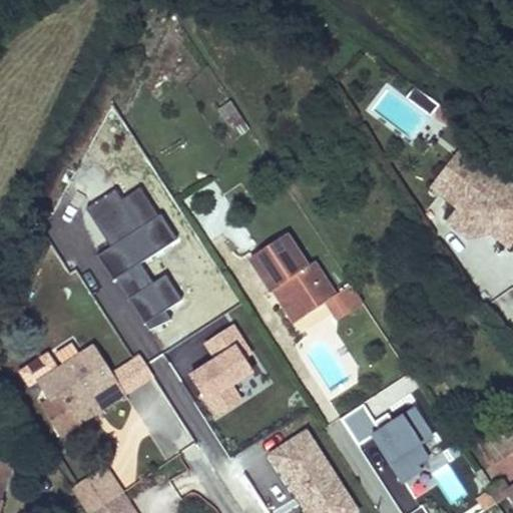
[(437,182),(451,193),(483,154),(469,142),(437,182)]
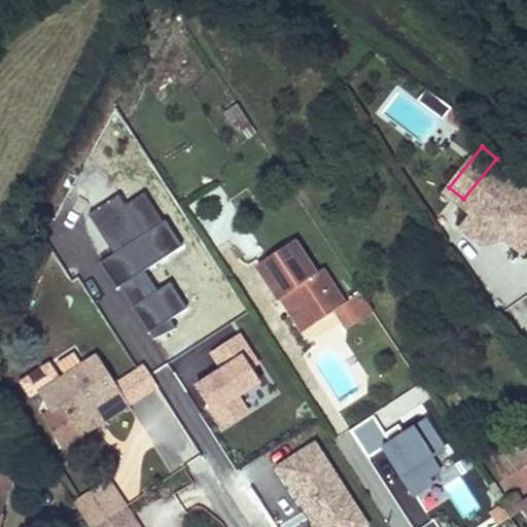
[(525,248),(526,246),(526,182),(496,159),(463,199),(473,207),(495,224),(500,219),(511,227),(505,234),(525,248)]
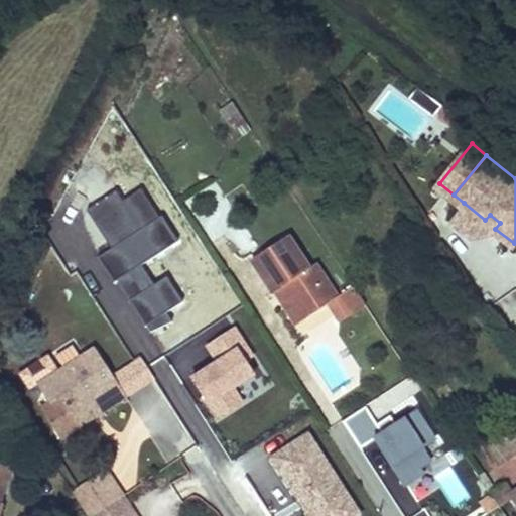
[(117,271),(176,248),(151,184),(123,196),(121,191),(92,204),(111,251),(109,252),(117,271)]
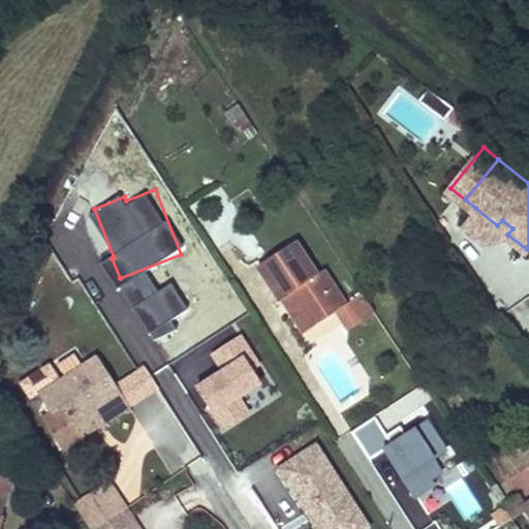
[(475,208),(463,222),(485,240),(507,235),(512,228),(502,220),(497,225),(475,208)]
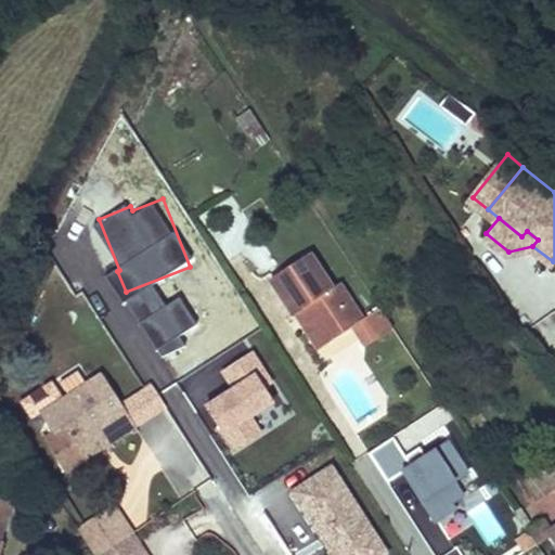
[(323,346),(351,327),(361,322),(339,289),(333,292),(309,256),(271,281),(294,317),(297,314),(301,312),(323,346)]
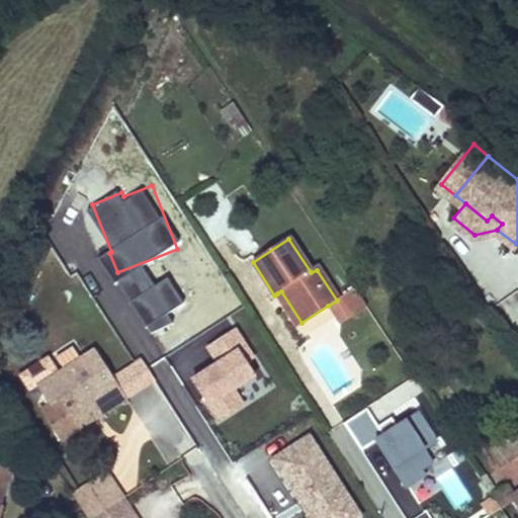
[(141,298),(159,320),(186,296),(168,275),(141,298)]
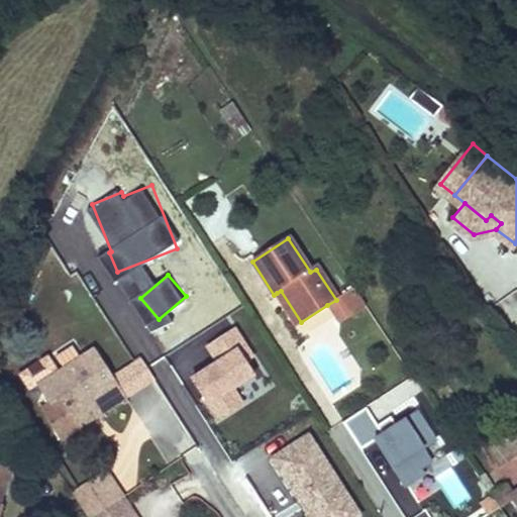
[(327,305),(339,323),(366,306),(353,288),(336,300),(327,305)]
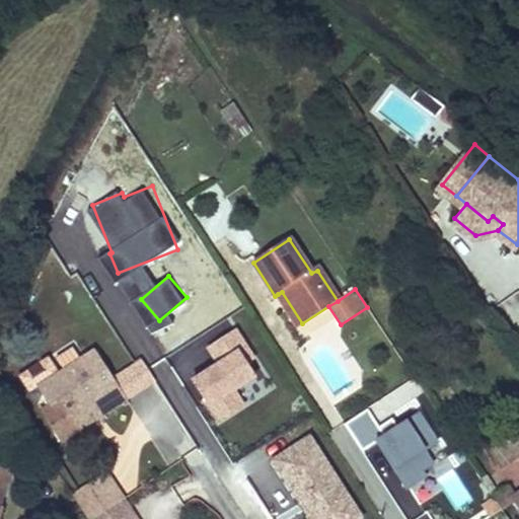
[(278,294),(275,296),(296,327),(302,323),(282,292),(278,294)]
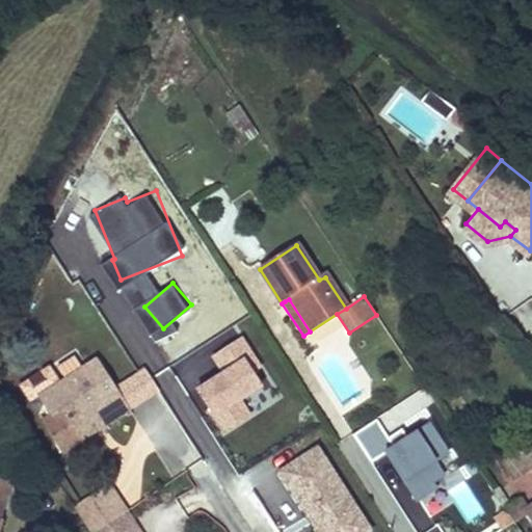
[(254,413),(243,397),(271,379),(241,335),(185,371),(224,432),(254,413)]
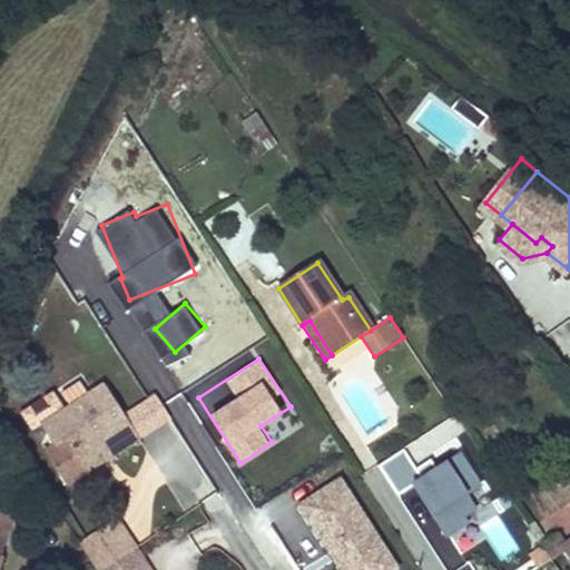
[(78,455),(129,424),(105,383),(65,406),(42,421),(51,435),(56,443),(46,450),(66,482),(87,469),(78,455)]
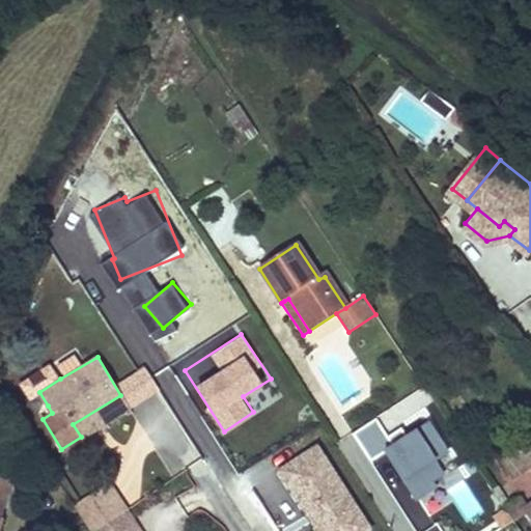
[(48,406),(39,392),(60,379),(50,361),(19,381),(37,412),(48,406)]
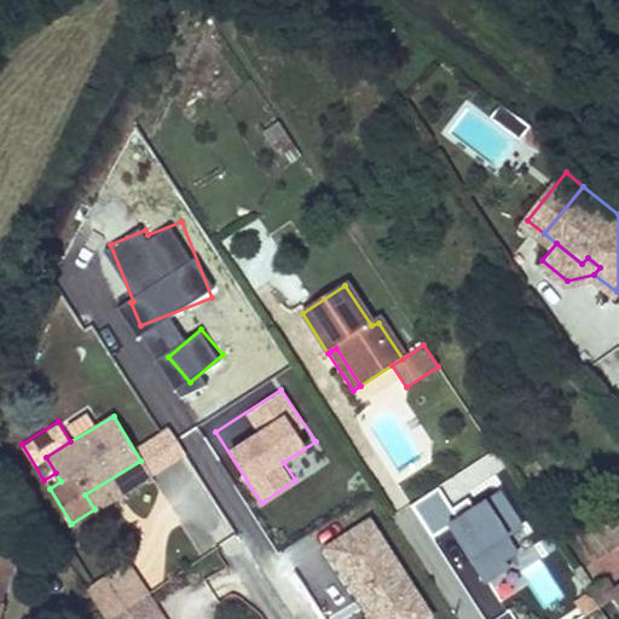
[(140,461),(85,495),(94,509),(150,474),(140,461)]
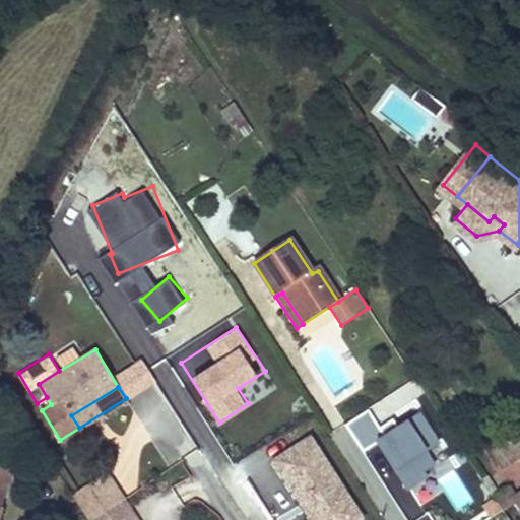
[(272,454),(308,519),(365,519),(366,519),(317,431),(272,454)]
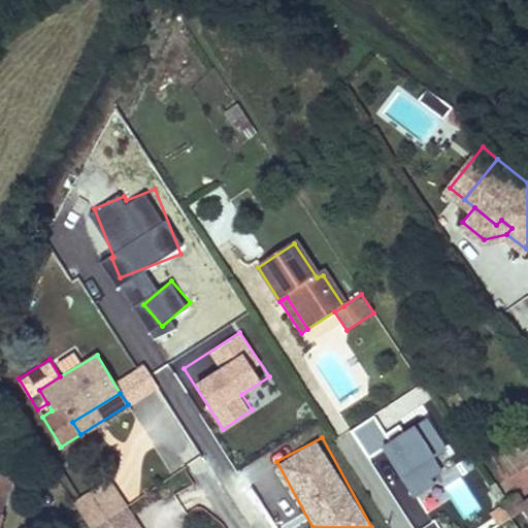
[(102,521),(126,505),(108,479),(85,494),(102,521)]
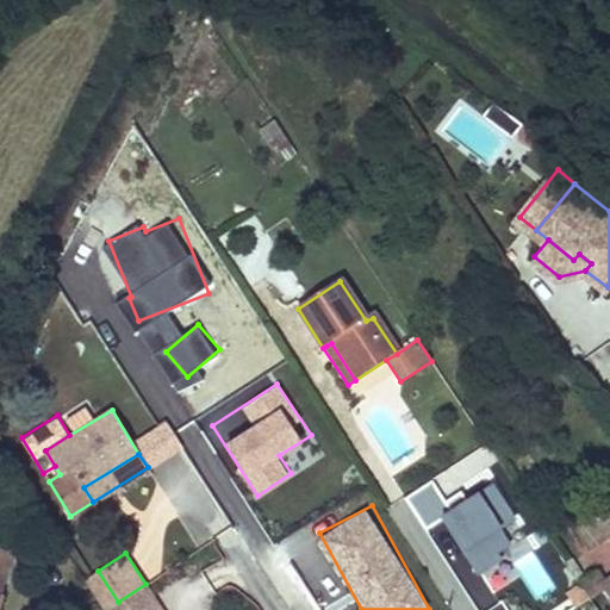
[(101,609),(104,609),(118,602),(98,571),(82,580),(101,609)]
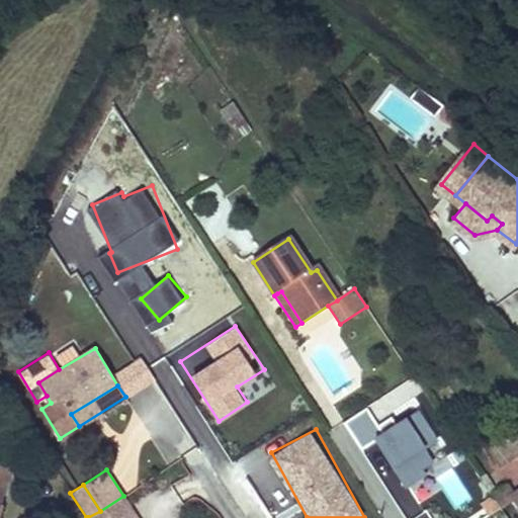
[(517,491),(514,485),(493,498),(500,509),(517,497),(517,491)]
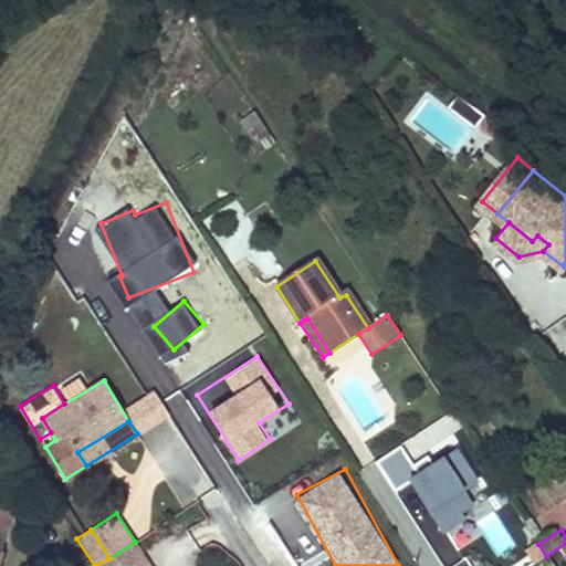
[(145,565),(132,544),(109,558),(96,565),(145,565)]
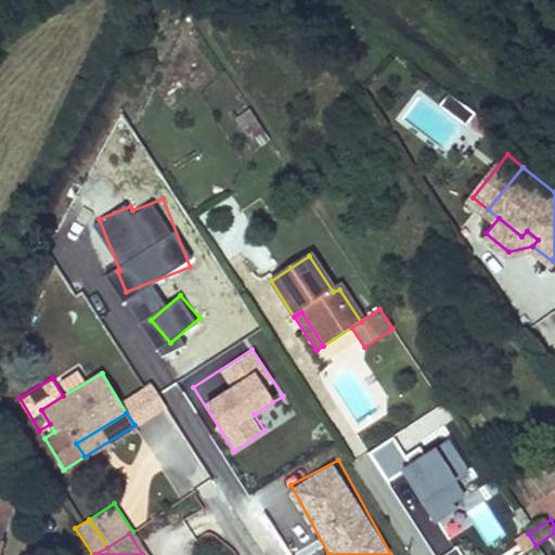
[(536,545),(528,533),(517,541),(525,552),(536,545)]
